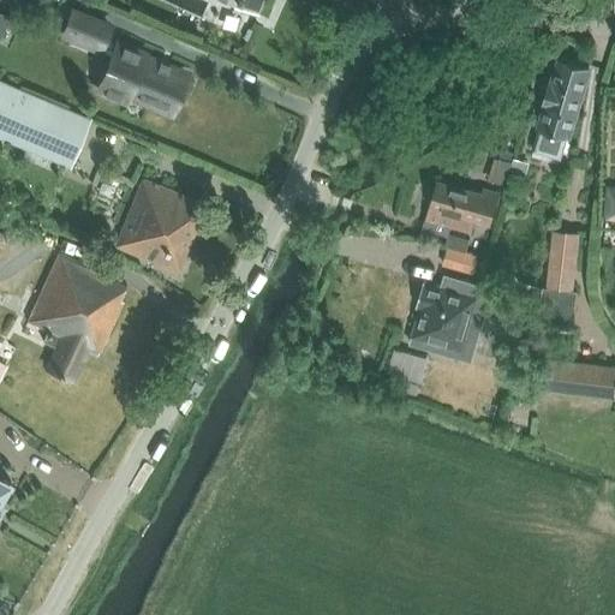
[(232,0),(232,3),(258,15),(263,0),(232,0)]
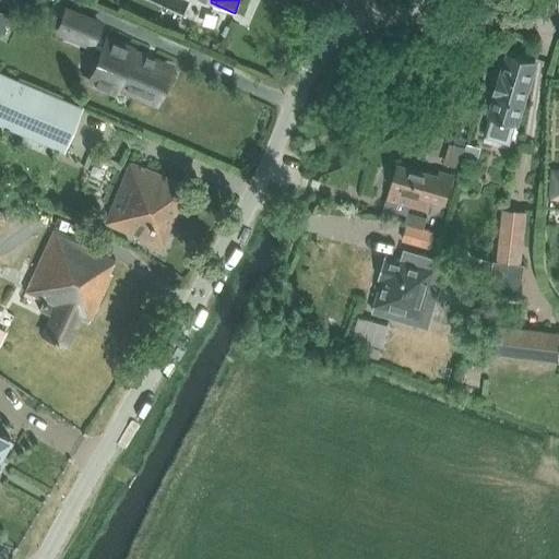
[(111,88),(115,86),(155,103),(168,70),(165,69),(166,64),(127,49),(129,45),(109,36),(91,80),(111,88)]
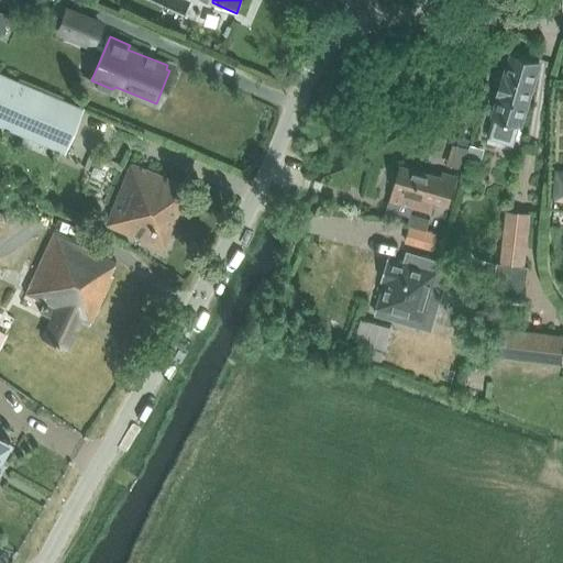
[(519,122),(520,122),(539,64),(516,57),(510,59),(493,114),(494,114),(487,138),(512,144),(519,122)]
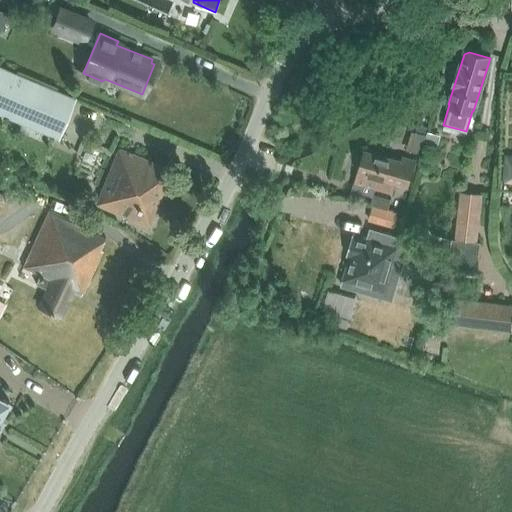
[(0,115),(58,140),(75,99),(0,67),(0,115)]
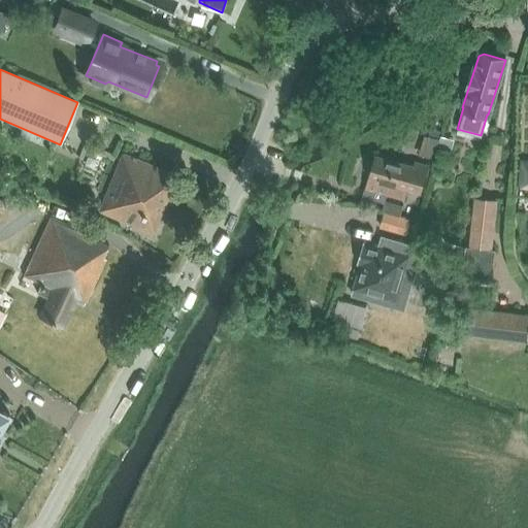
[(419,154),(432,158),(438,138),(424,134),(419,154)]
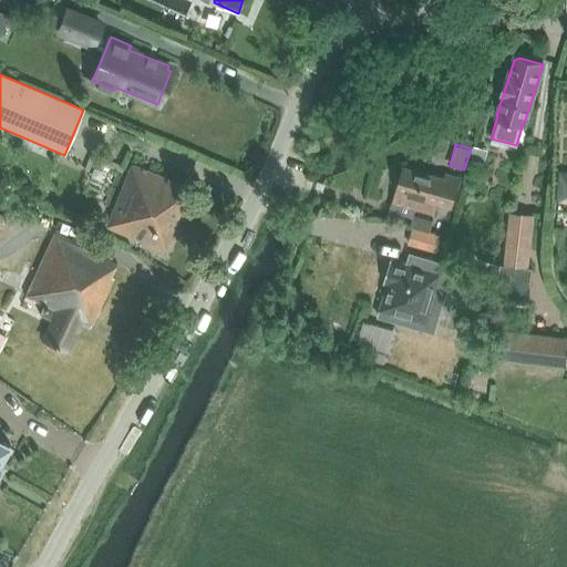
[(476,164),(481,148),(474,146),(470,162),(476,164)]
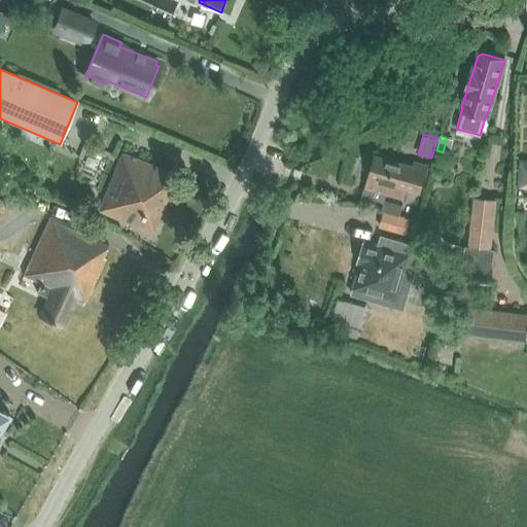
[(121,153),(98,212),(153,234),(171,190),(165,188),(171,174),(121,153)]
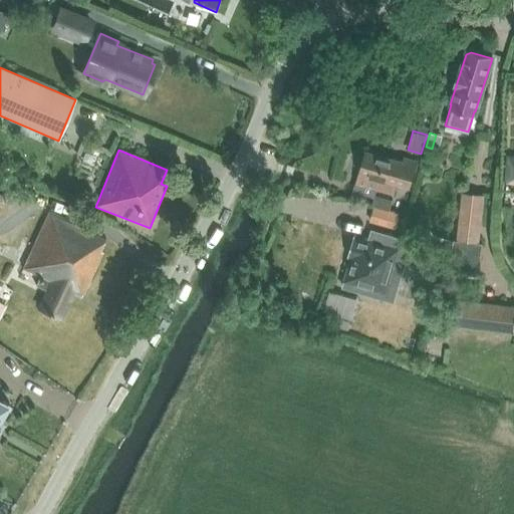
[(353,192),(373,197),(373,195),(375,190),(394,195),(397,185),(410,189),(417,166),(418,160),(404,156),(403,162),(365,152),(353,192)]
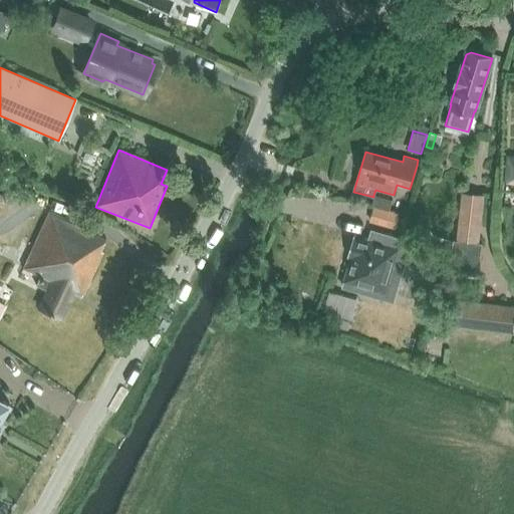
[(505,185),(513,185),(513,157),(507,157),(505,185)]
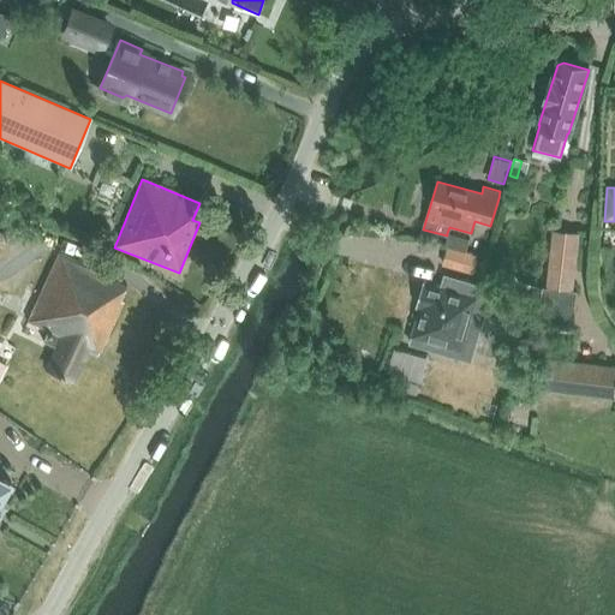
[(551,232),(547,290),(542,288),(539,326),(572,328),(574,292),(573,292),(578,234),(551,232)]
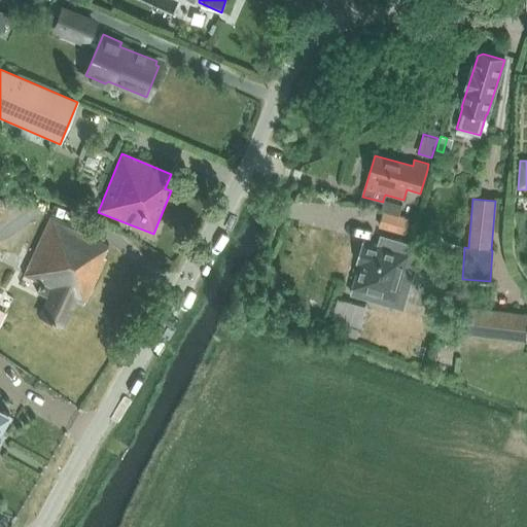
[(381,210),(383,210),(397,214),(400,204),(383,200),(383,202),(381,210)]
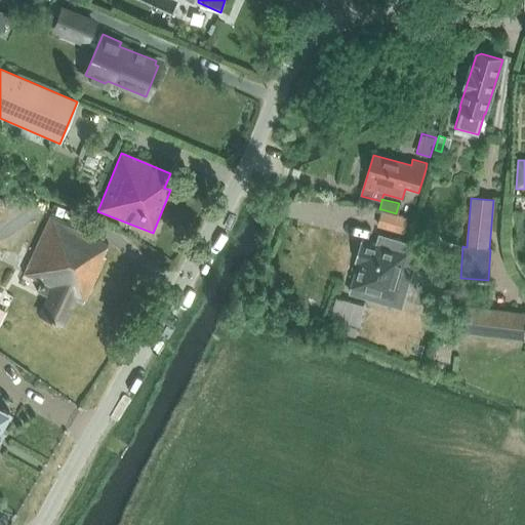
[(381,209),(376,226),(404,233),(408,217),(396,213),(381,209)]
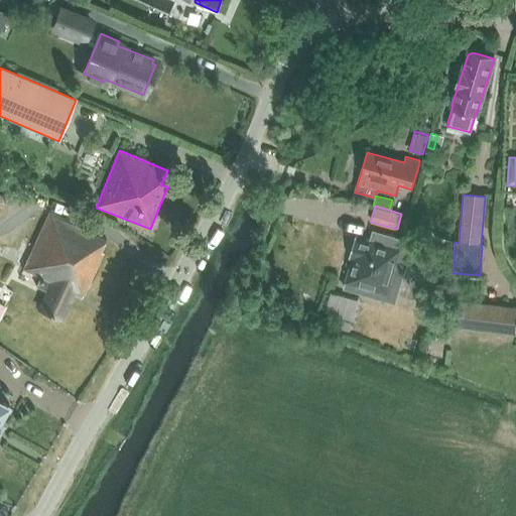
[(45,291),(37,307),(59,318),(73,292),(82,297),(103,252),(100,251),(106,239),(48,212),(21,269),(39,278),(35,286),(45,291)]
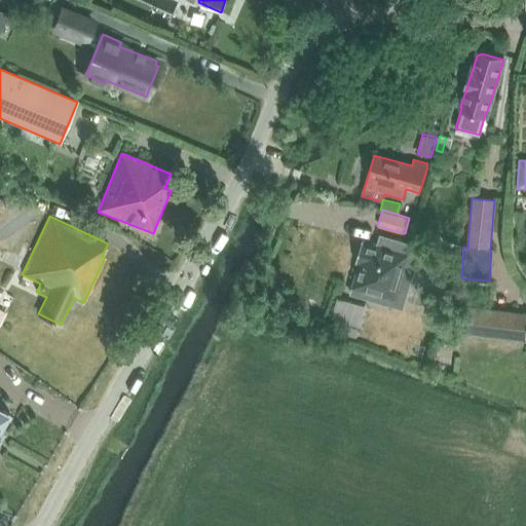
[(351,288),(404,303),(412,277),(443,287),(450,263),(419,254),(421,247),(396,239),(392,249),(362,240),(355,262),(359,263),(351,288)]
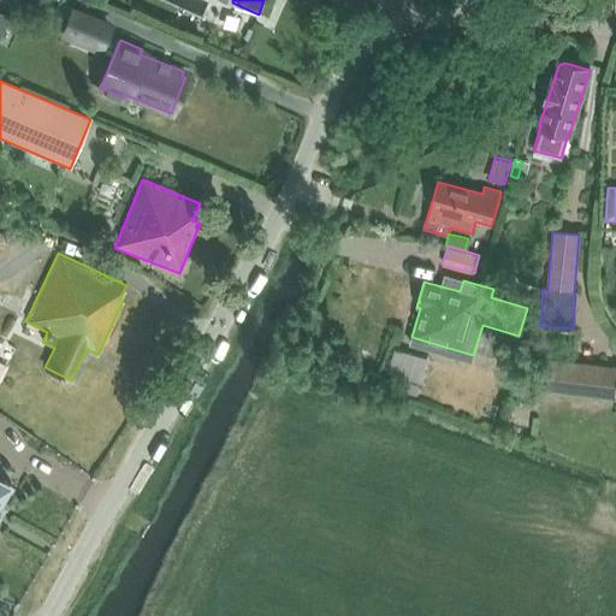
[(396,350),(390,373),(413,380),(419,357),(396,350)]
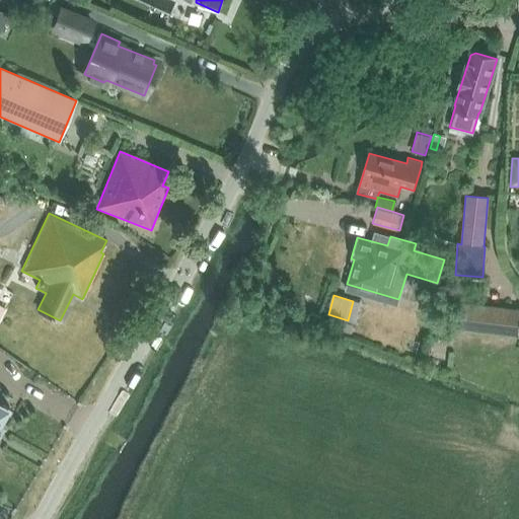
[(473,330),(518,336),(518,308),(453,301),(450,327),(473,330)]
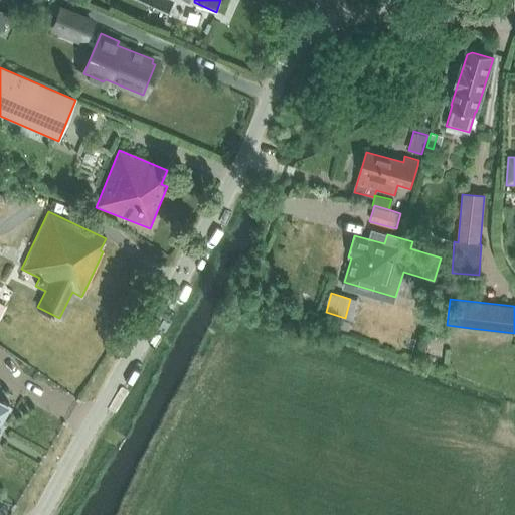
[(0,399),(0,416),(6,405),(7,406),(8,404),(6,402),(6,403),(0,399)]
